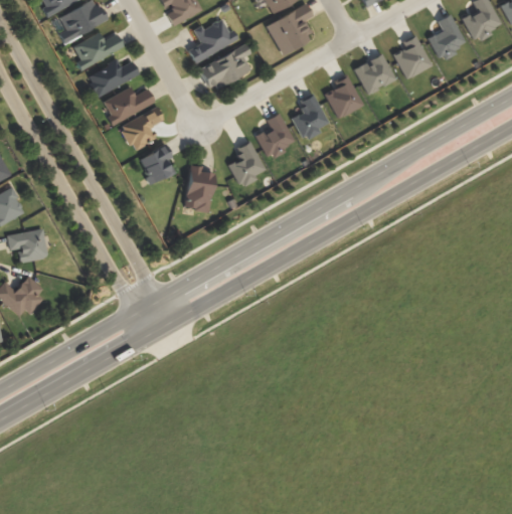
[(42,0),(46,7),(43,9),(48,17),(79,0),(42,0)]
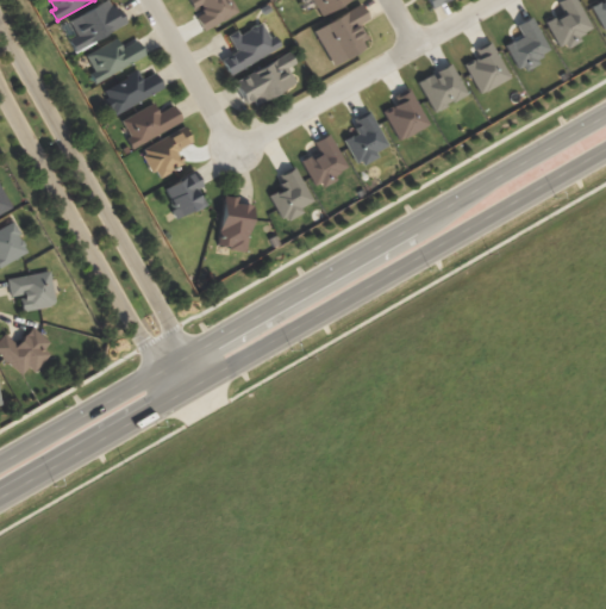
[(110,0),(72,22),(80,36),(72,42),(77,53),(129,23),(120,8),(116,11),(110,0)]
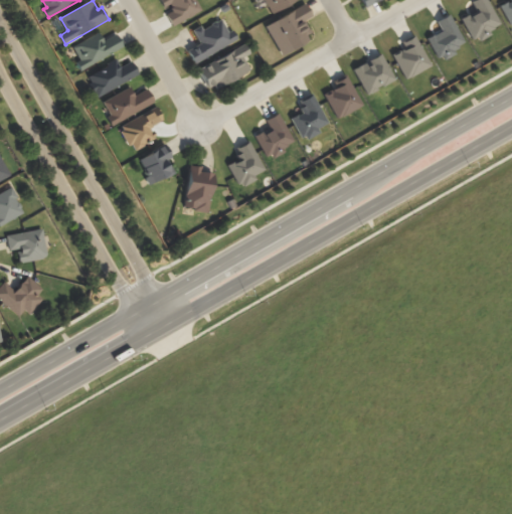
[(160,0),(165,8),(172,5),(173,7),(171,8),(173,12),(168,15),(174,26),(202,11),(195,0),(160,0)]
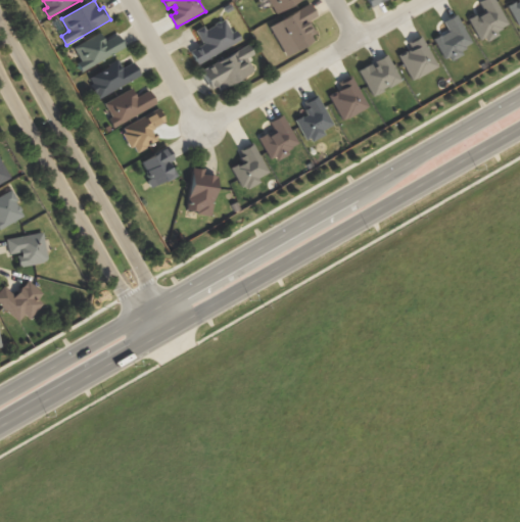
[(269,0),(278,15),(304,0),(269,0)]
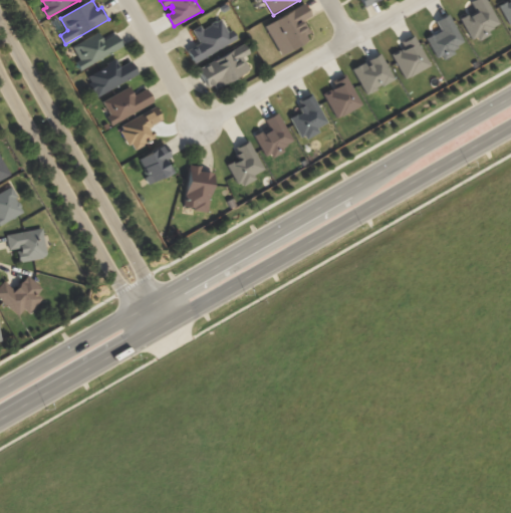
[(359,0),(365,9),(380,0),(359,0)]
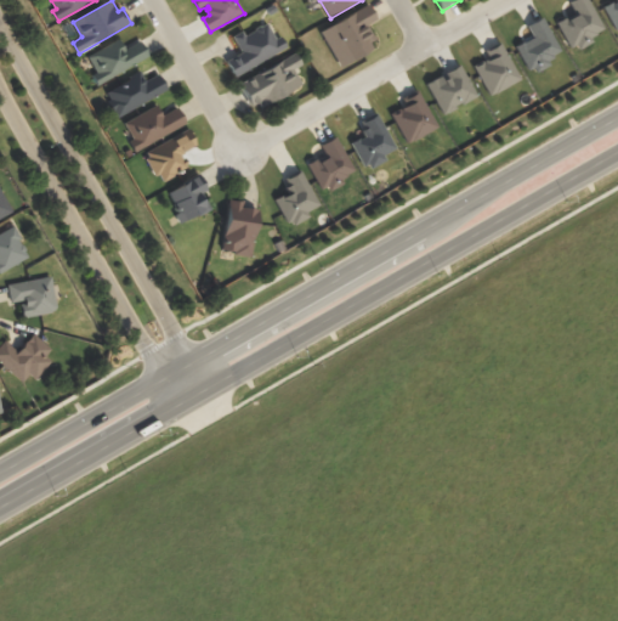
[(557,23),(572,49),(578,45),(580,51),(594,43),(593,39),(599,35),(597,34),(606,29),(588,0),(573,0),(571,1),(578,15),(570,20),(568,18),(557,23)]
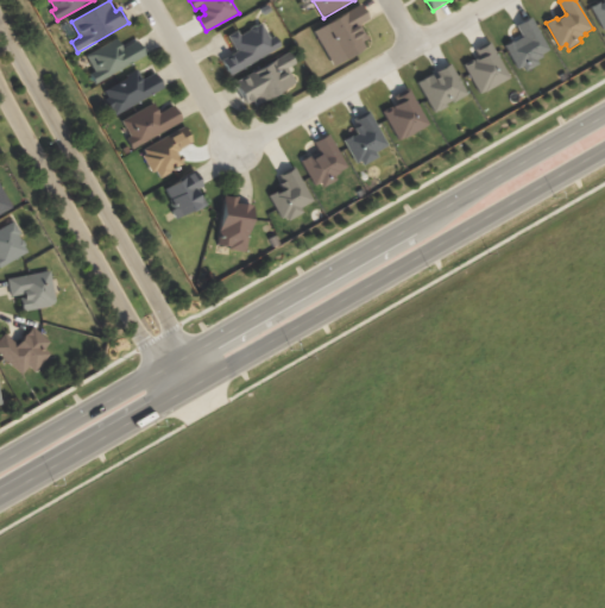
[(592,8),(604,29),(604,0),(604,2),(592,8)]
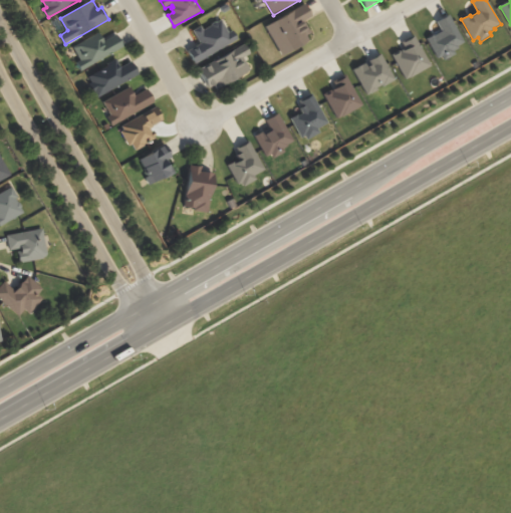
[(221,8),(224,13),(230,10),(227,4),(221,8)]
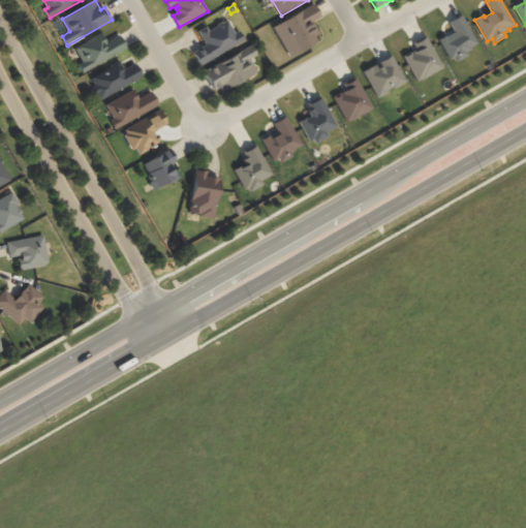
[(314,5),(273,28),(290,59),(319,42),(316,37),(320,34),(313,22),(321,18),(314,5)]
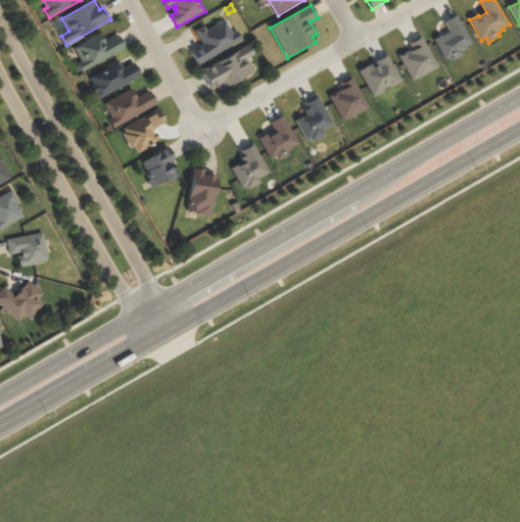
[(435,40),(446,59),(451,57),(453,61),(464,55),(463,52),(468,49),(466,47),(473,43),(458,15),(445,21),(451,32),(435,40)]
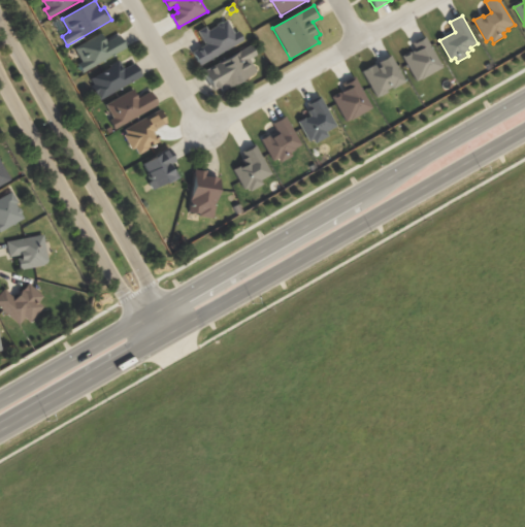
[(198,31),(205,44),(192,53),(200,67),(245,41),(239,31),(235,33),(228,21),(225,23),(222,22),(218,25),(218,27),(209,31),(207,26),(198,31)]
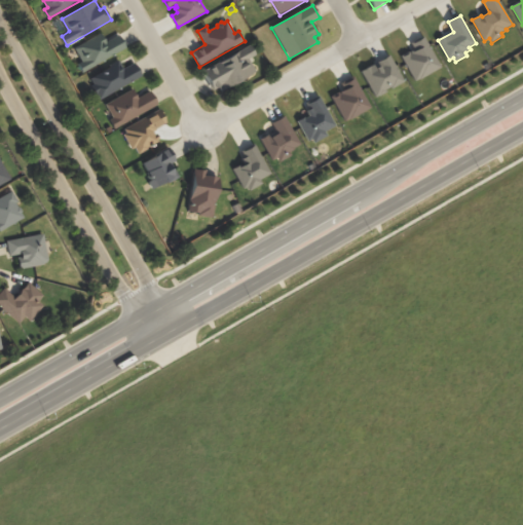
[(75,48),(83,62),(79,64),(83,72),(126,48),(119,35),(106,42),(102,34),(75,48)]
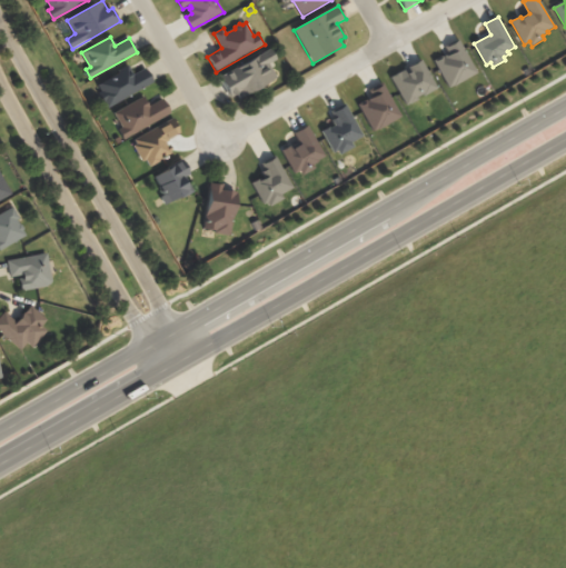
[(435,61),(450,89),(478,73),(459,39),(446,47),(449,53),(435,61)]
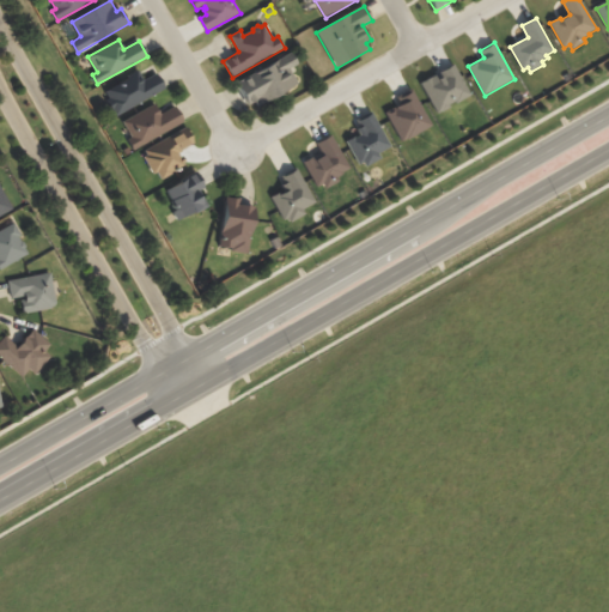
[(236,84),(248,105),(256,101),(259,107),(299,84),(292,70),(300,65),(293,52),(236,84)]
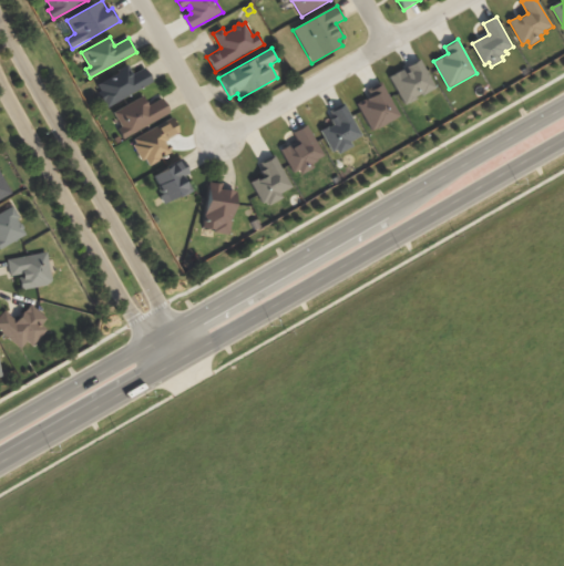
[(390,78),(407,105),(418,100),(416,98),(422,93),(423,96),(438,88),(421,60),(390,78)]
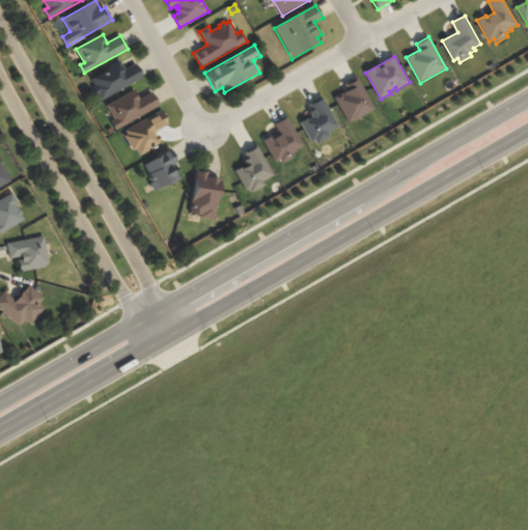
[(92,80),(96,86),(93,88),(102,102),(145,78),(137,63),(126,70),(120,60),(112,65),(113,67),(92,80)]
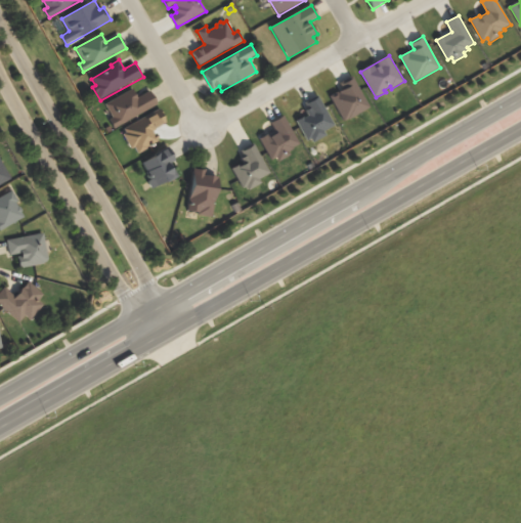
[(331,96),(345,121),(349,119),(349,120),(371,107),(353,76),(340,83),(344,89),(331,96)]
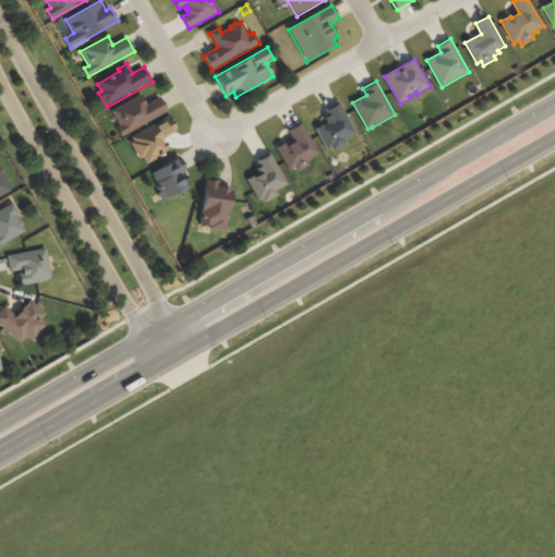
[(113,111),(121,125),(118,128),(122,136),(169,111),(160,96),(147,104),(142,95),(113,111)]
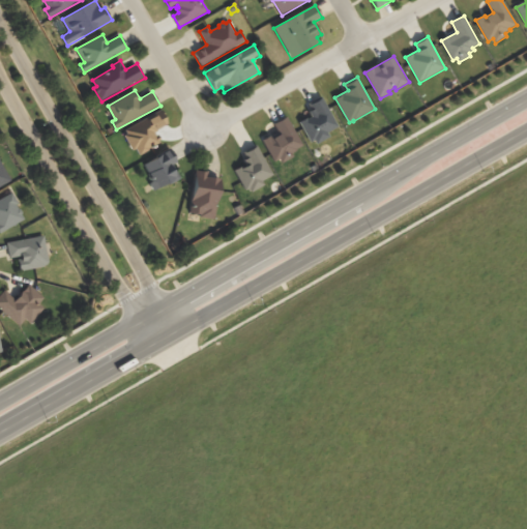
[(300,122),(312,142),(315,140),(318,144),(330,137),(328,133),(340,126),(322,96),(310,104),(313,110),(309,112),(312,116),(300,122)]
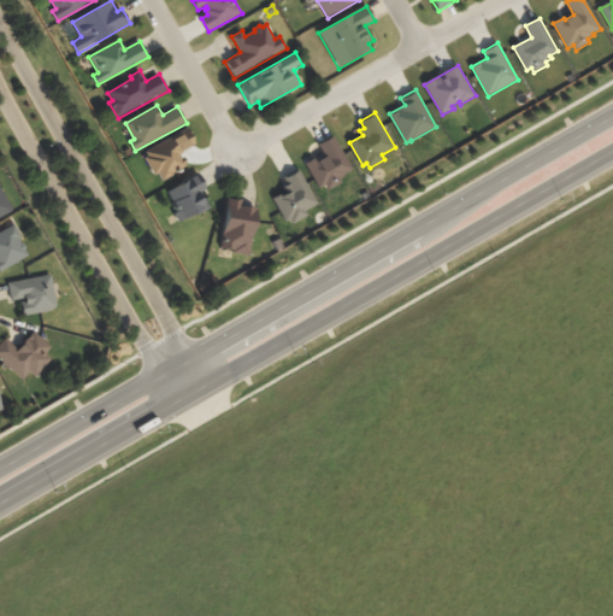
[(306,164),(320,188),(325,186),(329,191),(342,182),(340,179),(346,175),(346,174),(353,169),(335,135),(319,145),(325,157),(319,160),(319,159),(317,160),(317,158),(306,164)]
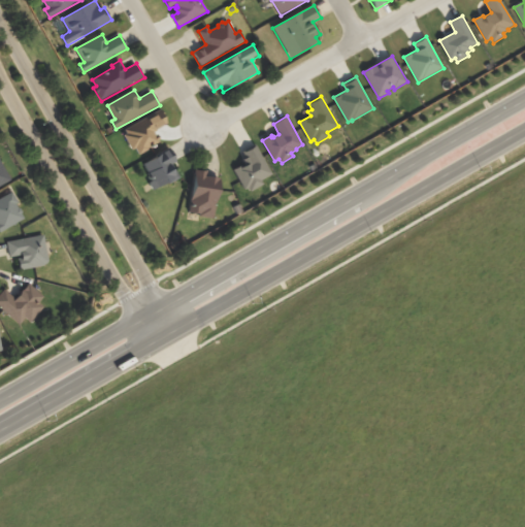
[(235,170),(245,190),(249,188),(252,192),(264,185),(262,180),(273,175),(257,144),(243,152),(247,158),(243,160),(245,164),(235,170)]
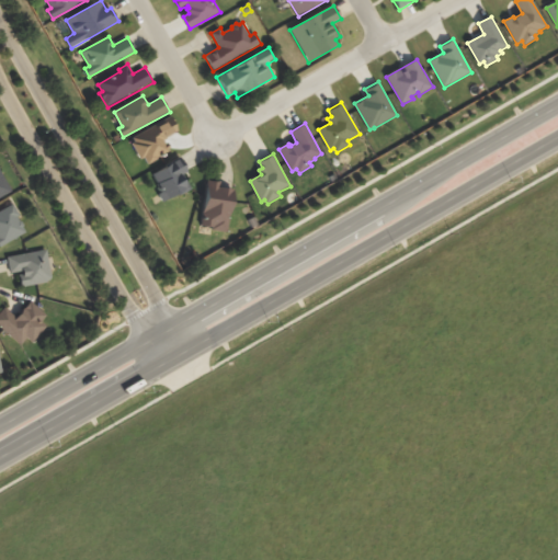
[(154,174),(159,184),(158,184),(162,192),(159,194),(163,202),(180,193),(181,195),(192,190),(183,174),(188,172),(180,160),(154,174)]
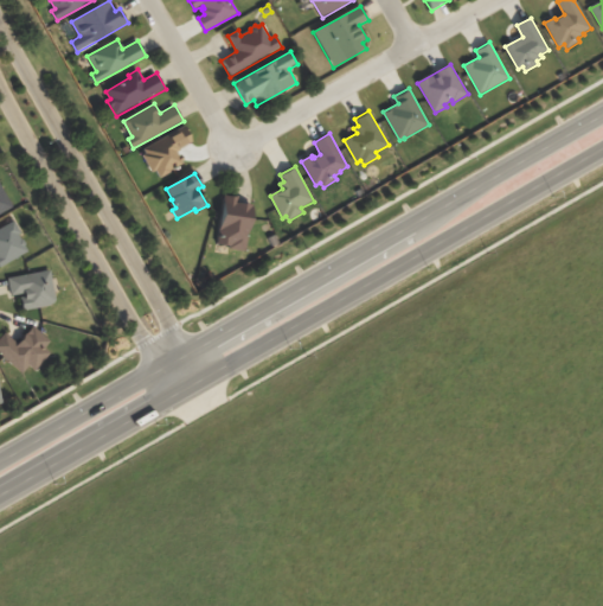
[(0,215),(14,206),(0,182),(0,215)]
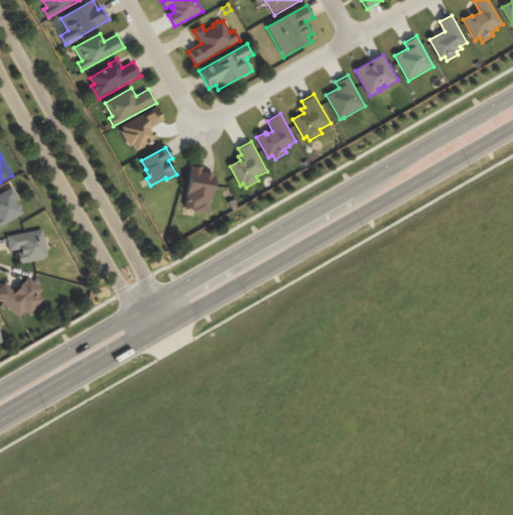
[(191,165),(185,208),(197,209),(196,212),(210,214),(216,174),(204,172),(205,167),(191,165)]
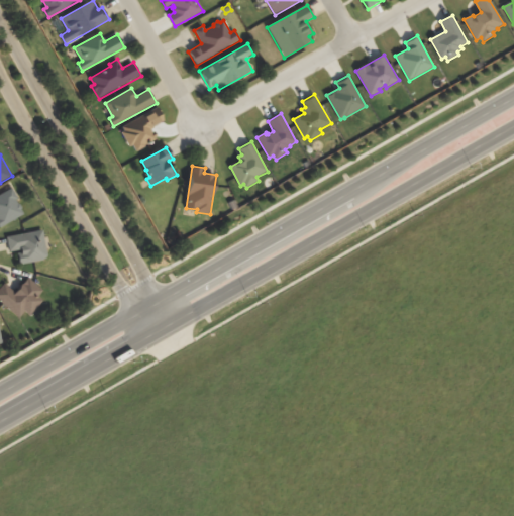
[(0,195),(0,228),(24,214),(22,210),(23,208),(21,204),(19,204),(17,200),(19,199),(13,188),(0,195)]
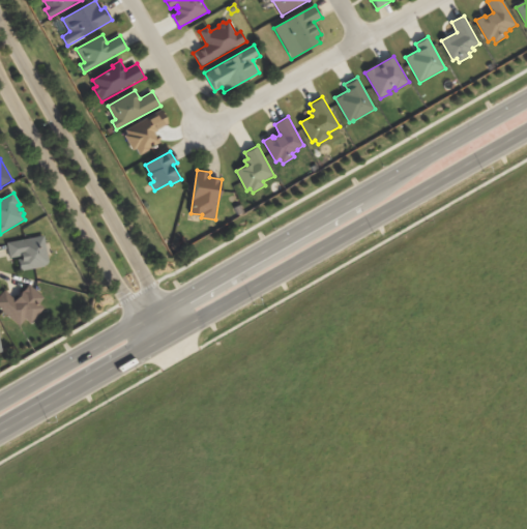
[(235,208),(239,215),(245,212),(241,205),(235,208)]
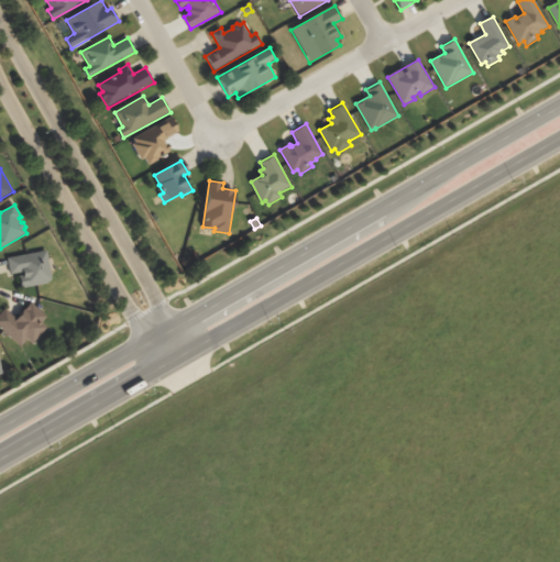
[(8,259),(11,275),(23,273),(23,275),(20,276),(22,288),(51,283),(53,278),(48,251),(8,259)]
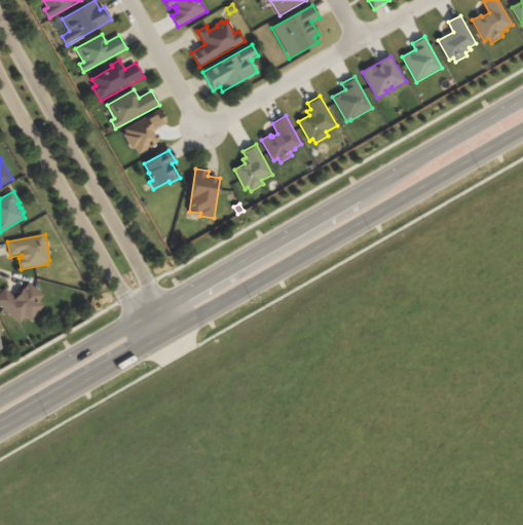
[(0,294),(0,306),(21,325),(27,317),(31,322),(44,306),(40,302),(45,296),(30,283),(16,298),(5,289),(0,294)]
